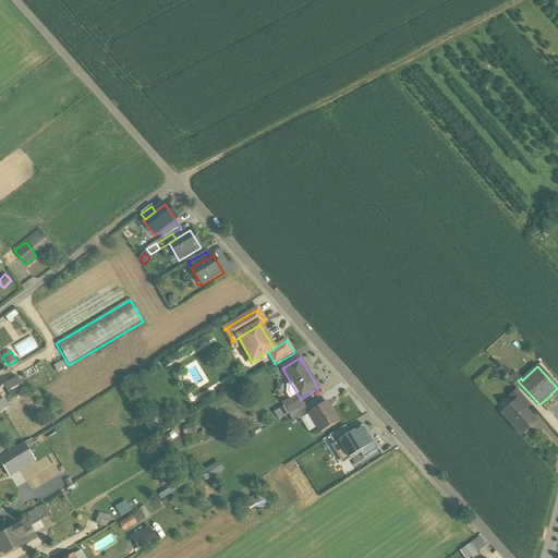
[(521,378),(516,373),(508,378),(518,388),(521,385),(518,380),(521,378)]
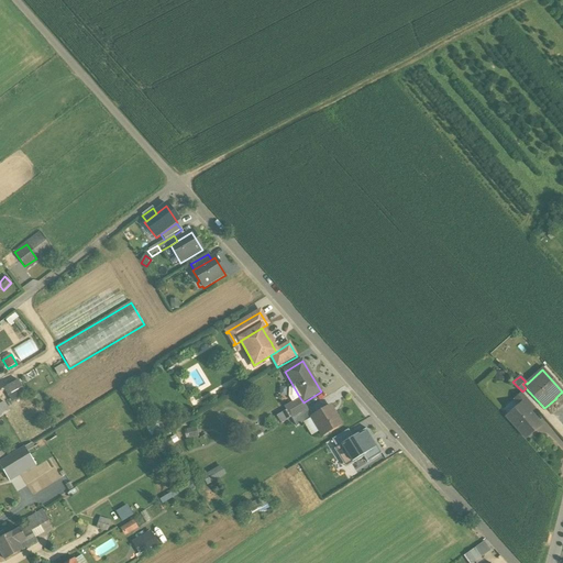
[(19,381),(6,388),(15,404),(23,398),(28,395),(19,381)]
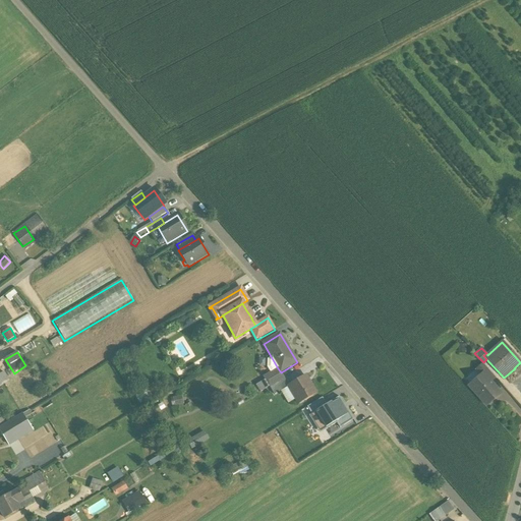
[(496,378),(483,364),(475,371),(479,374),(481,372),(490,383),(496,378)]
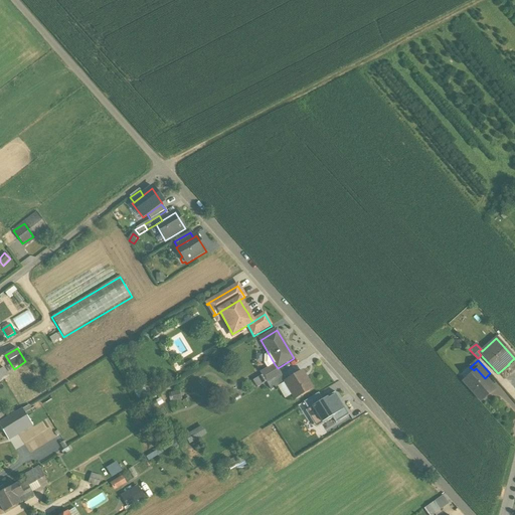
[(275,364),(261,373),(267,383),(282,374),(278,368),(275,364)]
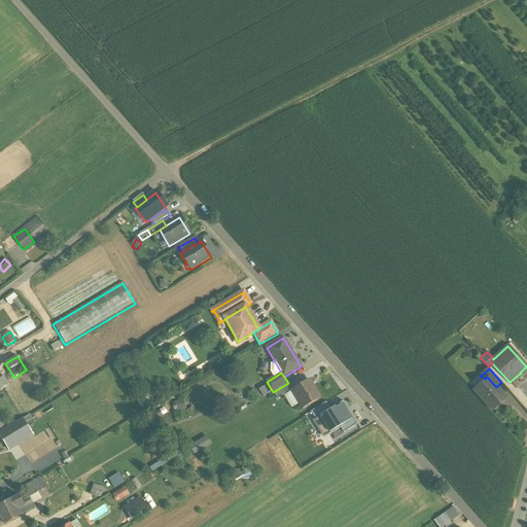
[(496,387),(487,377),(485,379),(472,389),(492,411),(500,403),(498,401),(504,396),(496,387)]
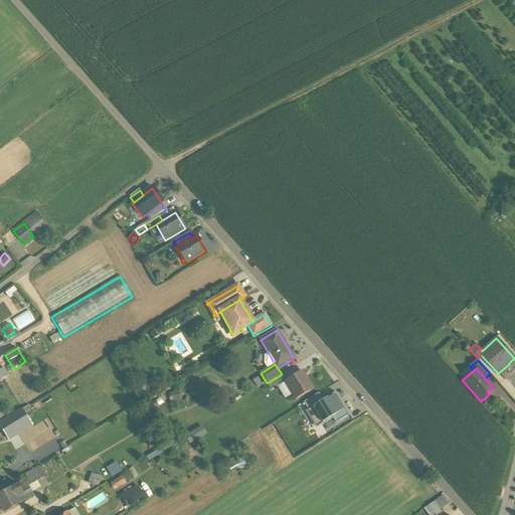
[(302,371),(286,381),(293,393),(293,395),(294,397),(297,398),(299,397),(300,395),(312,387),(302,371)]
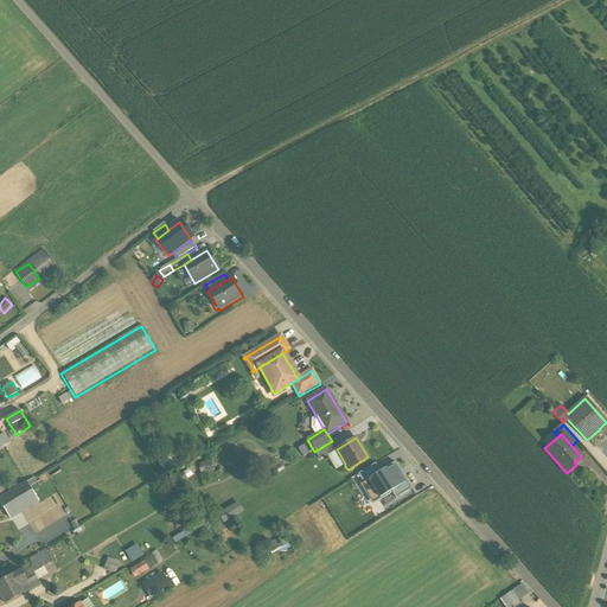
[(332,441),(314,452),(319,460),(337,449),(332,441)]
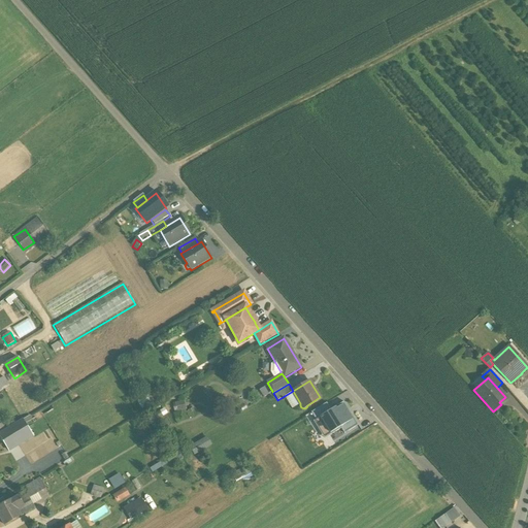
[(174,410),(186,409),(186,401),(174,402),(174,410)]
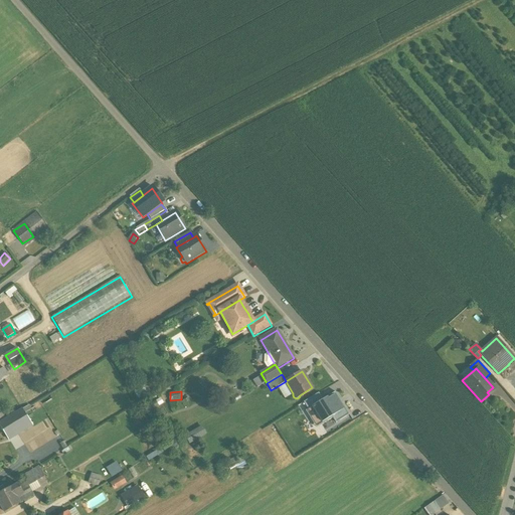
[(336,423),(349,414),(335,392),(323,400),(308,409),(305,411),(316,428),(333,418),(336,423)]
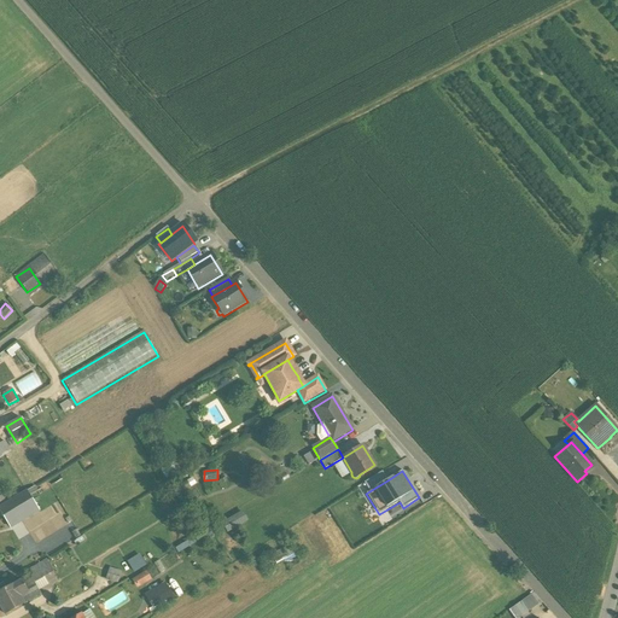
[(365,483),(369,491),(388,481),(383,472),(365,483)]
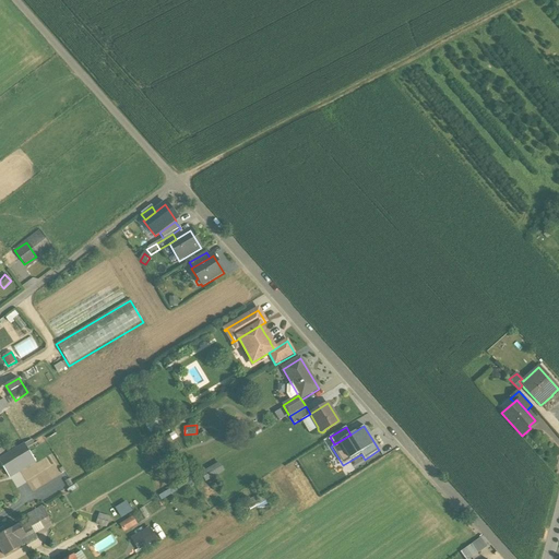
[(6,455),(0,459),(0,462),(10,477),(35,462),(24,444),(6,455)]
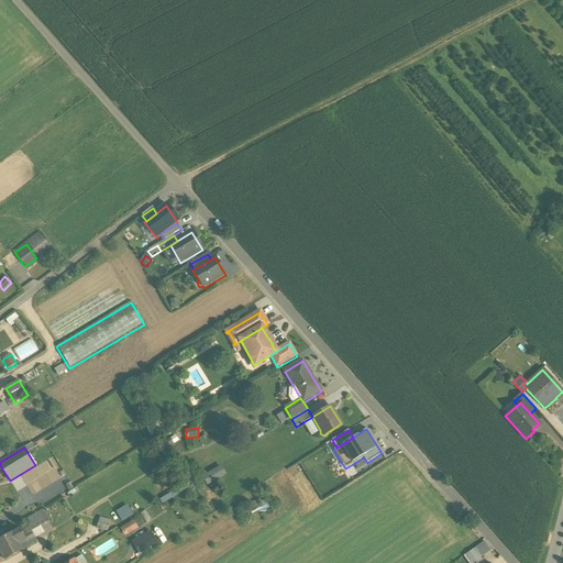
[(220,467),(202,477),(208,485),(224,475),(220,467)]
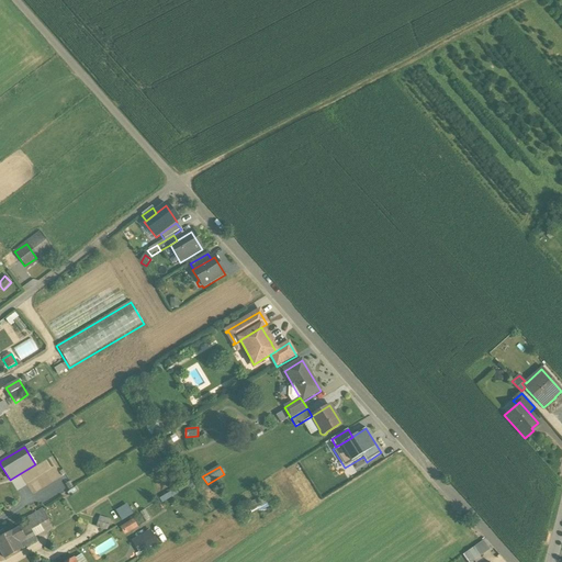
[(127,504),(115,510),(122,520),(133,514),(127,504)]
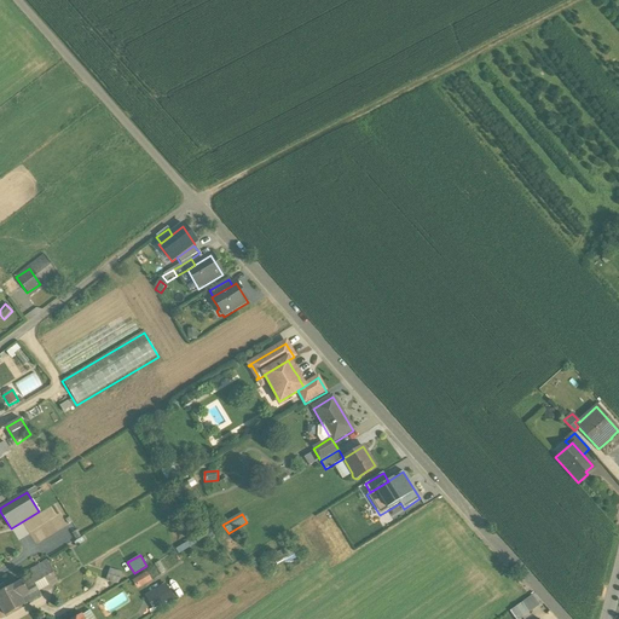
[(6,590),(0,594),(0,607),(5,617),(40,596),(39,596),(35,589),(34,585),(53,573),(47,562),(27,574),(28,578),(6,590)]
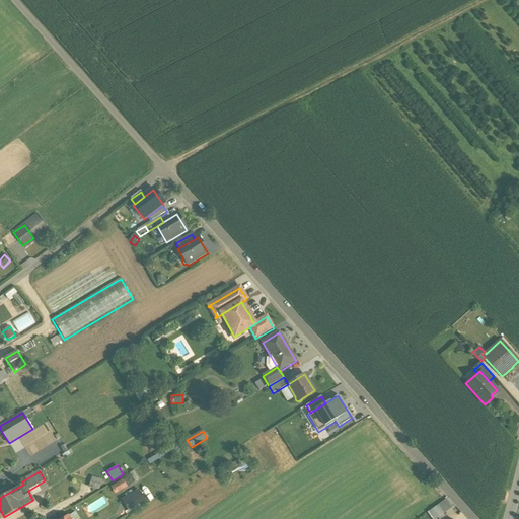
[(101,482),(93,478),(90,487),(98,489),(101,482)]
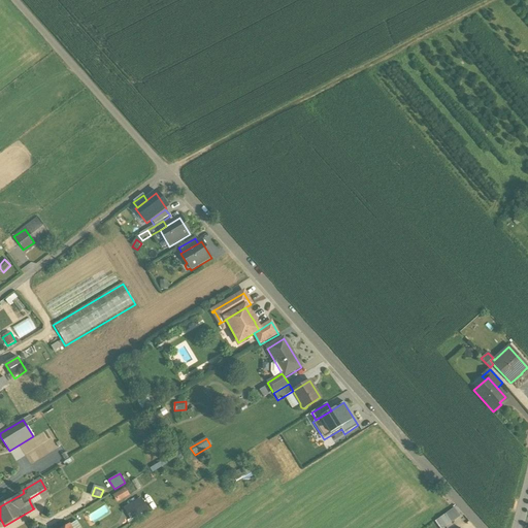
[(126,488),(112,494),(117,502),(130,495),(126,488)]
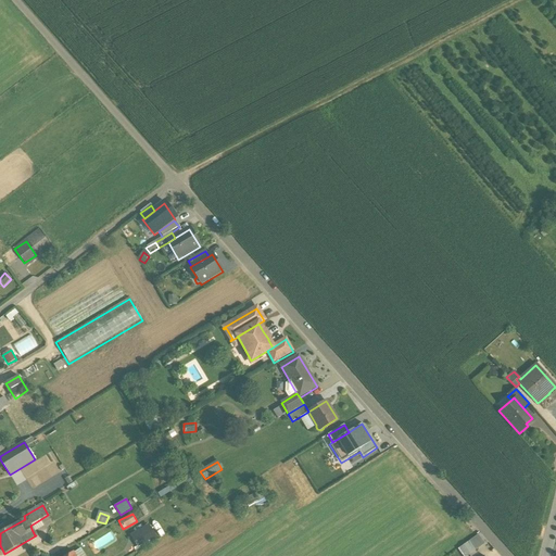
[(130,535),(138,547),(155,536),(148,525),(130,535)]
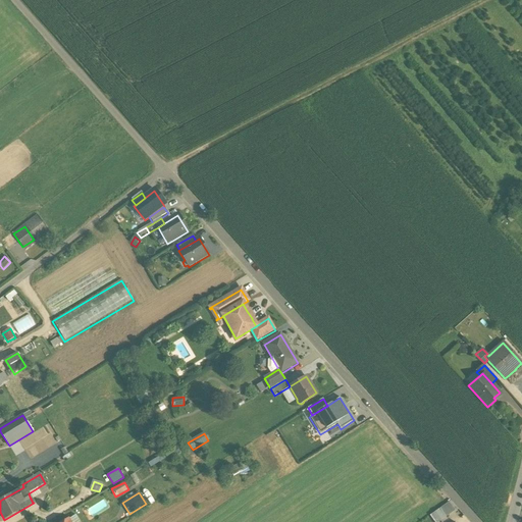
[(435,521),(458,510),(452,501),(430,513),(435,521)]
